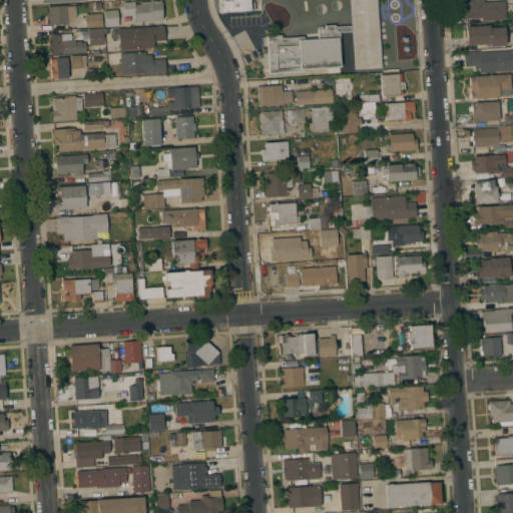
[(134,1),(134,4),(140,4),(139,1),(149,1),(149,0),(160,0),(162,19),(134,21),(133,15),(123,16),(122,2),(134,1)]
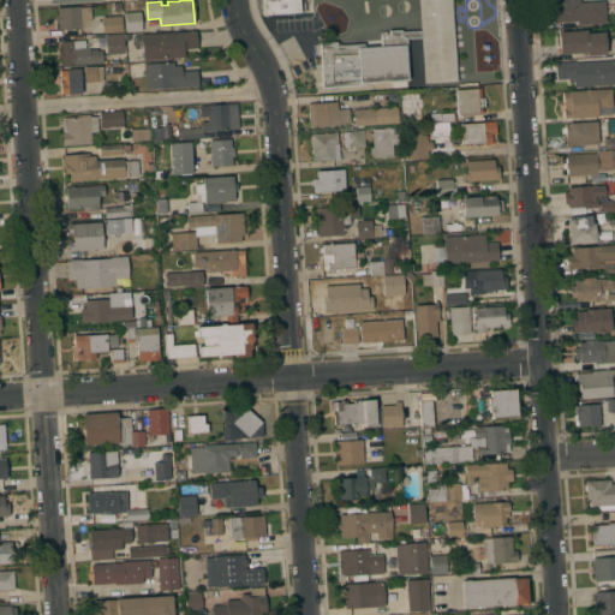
[(298,0),(299,12),(263,15),(262,0),(298,0)]
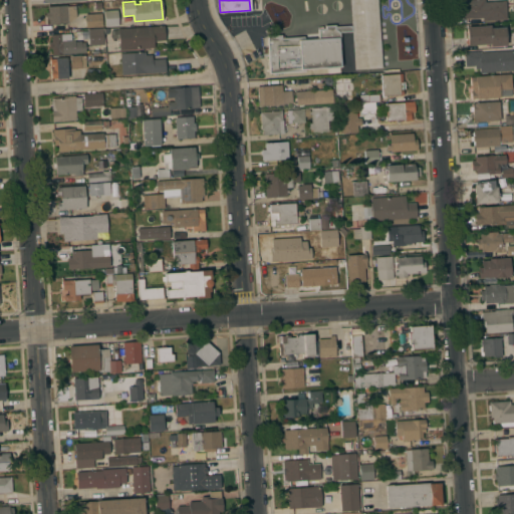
[(349,0),(376,0),(381,67),(354,69),(352,31),(351,25),(349,0)]
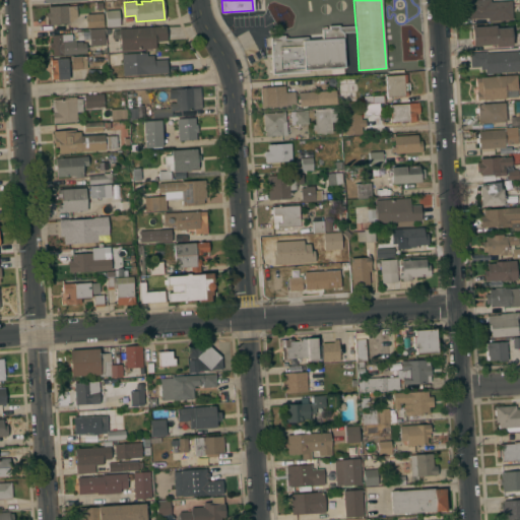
[(490,0),(491,1),(511,0),(512,7),(514,7),(514,12),(512,12),(512,19),(488,21),(488,18),(468,19),(467,0),(490,0)]
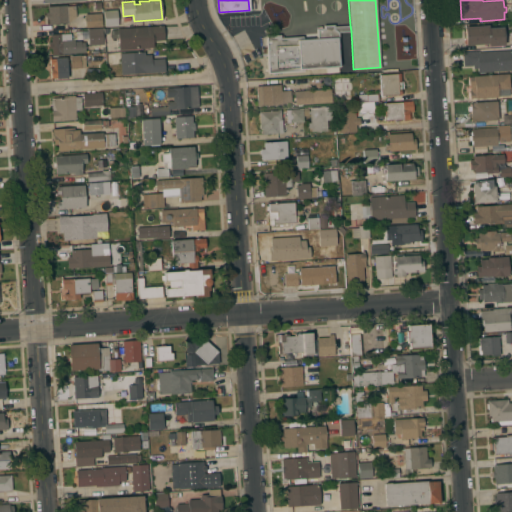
[(75,5),(76,17),(68,23),(48,24),(48,19),(46,19),(45,12),(48,12),(47,6),(67,5),(67,6),(75,5)]
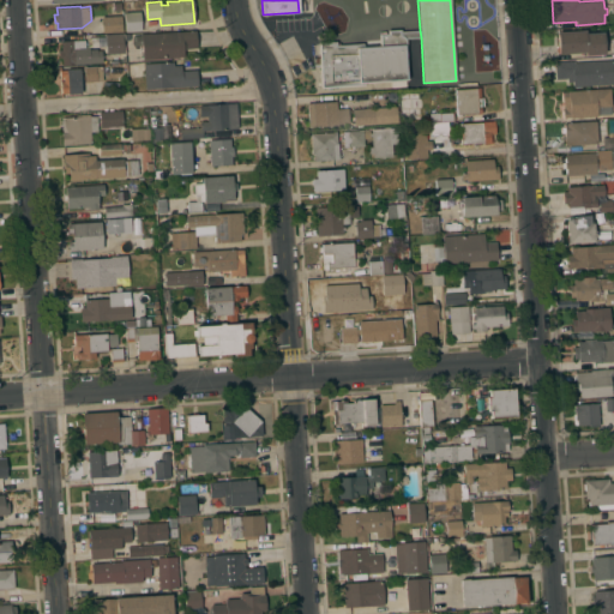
[(125,31),(124,12),(140,11),(142,30),(125,31)]
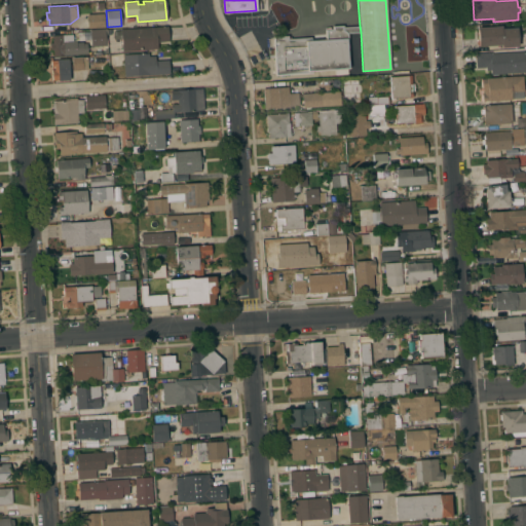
[(104,13),(105,27),(87,28),(87,14),(104,13)]
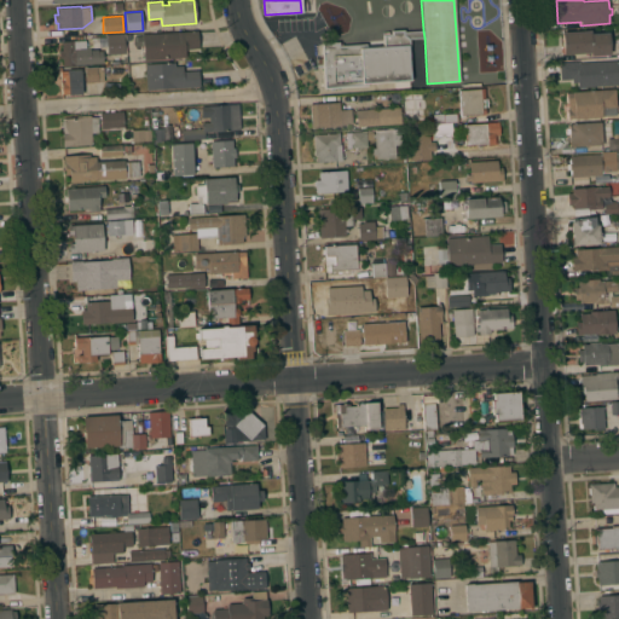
[(409,39),(410,45),(406,46),(409,80),(368,82),(368,86),(324,88),(320,42),(339,41),(339,45),(365,44),(366,48),(382,47),(382,34),(391,34),(391,30),(404,29),(404,32),(423,30),(424,38),(409,39)]
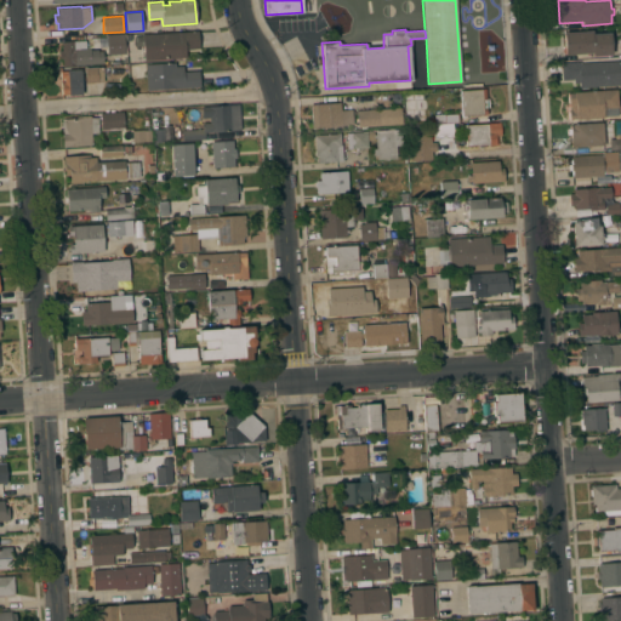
[(198,30),(199,49),(186,50),(186,58),(143,61),(142,34),(198,30)]
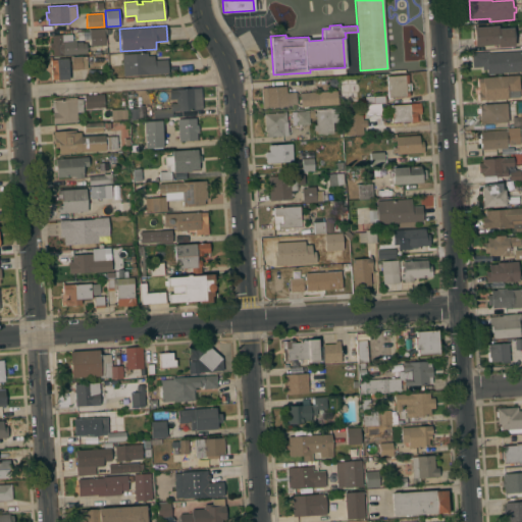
[(497,25),(498,29),(513,28),(514,46),(498,47),(497,45),(474,46),(473,28),(497,25)]
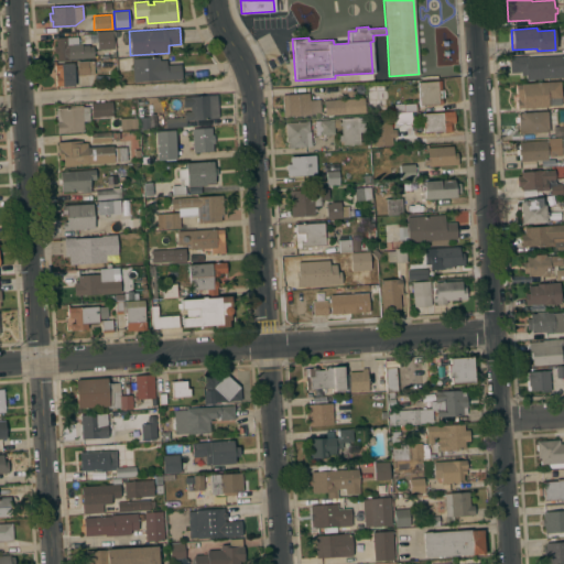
[(112,31),(114,49),(97,50),(96,32),(112,31)]
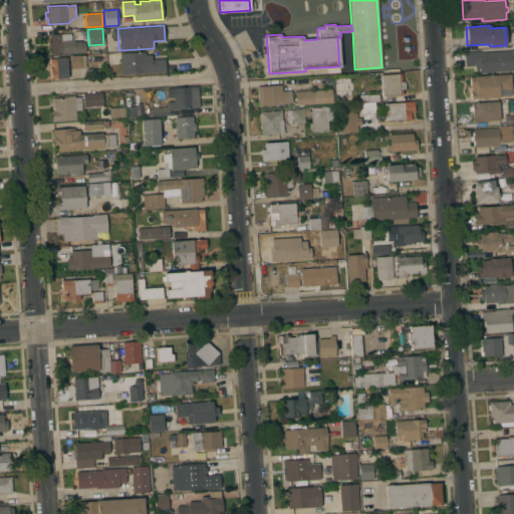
[(85,52),(63,54),(63,55),(52,55),(52,48),(49,48),(48,42),(51,41),(51,35),(70,33),(71,39),(74,39),(74,41),(81,41),(81,42),(84,42),(85,52)]
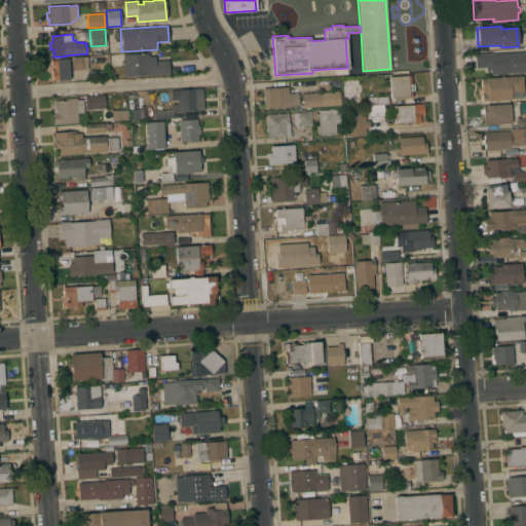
[(491,52),(491,54),(523,51),(525,72),(491,74),(490,70),(485,70),(485,67),(476,68),(475,53),(491,52)]
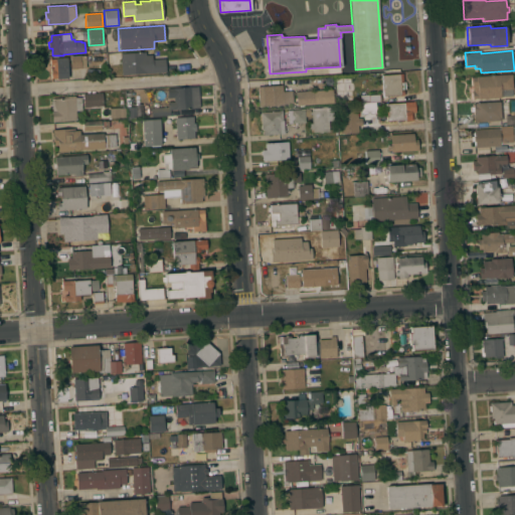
[(145,51),(146,55),(152,54),(152,59),(165,58),(166,71),(122,74),(120,53),(145,51)]
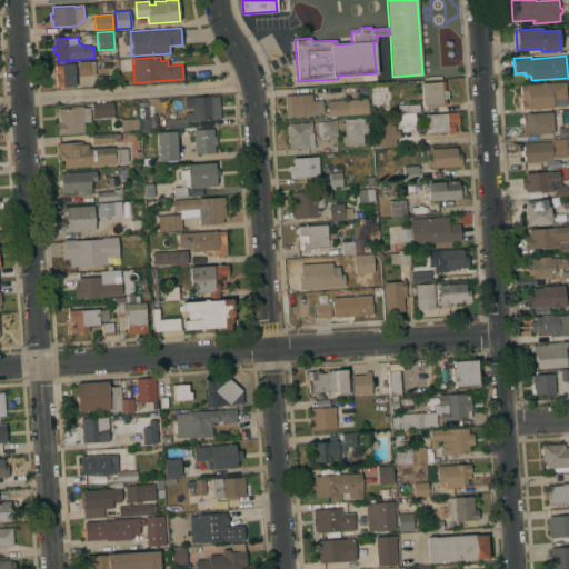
[(95,61),(96,75),(90,75),(90,76),(79,77),(78,62),(91,61),(95,61)]
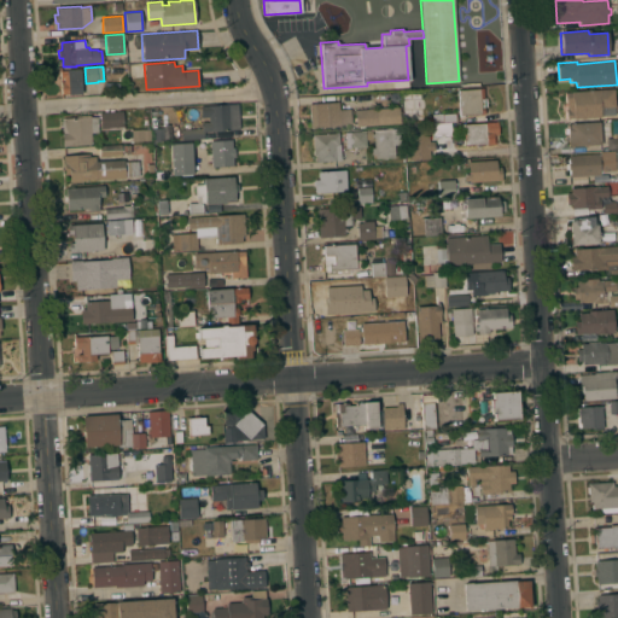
[(81,94),(68,95),(68,94),(63,94),(63,97),(62,97),(60,81),(64,81),(63,77),(60,79),(59,69),(60,69),(62,70),(66,70),(80,69),(81,94)]
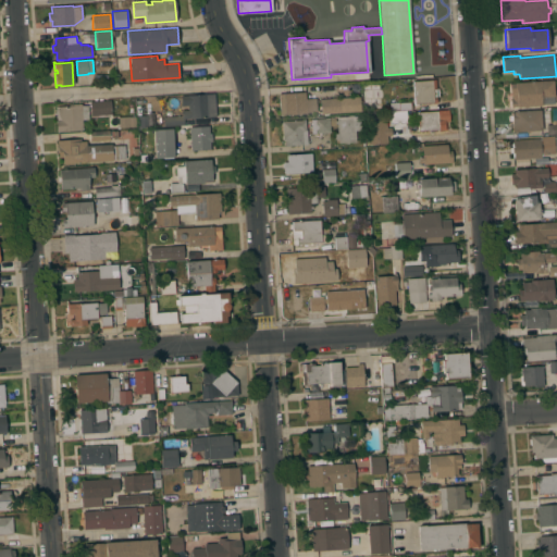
[(412,82),(435,79),(435,88),(436,88),(436,97),(436,102),(415,103),(412,82)]
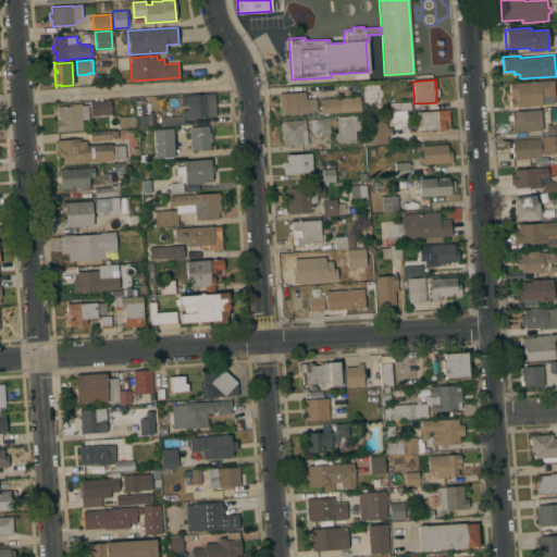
[(555,104),(528,106),(528,108),(524,108),(524,106),(510,107),(510,99),(511,99),(511,95),(509,95),(509,84),(553,81),(555,104)]
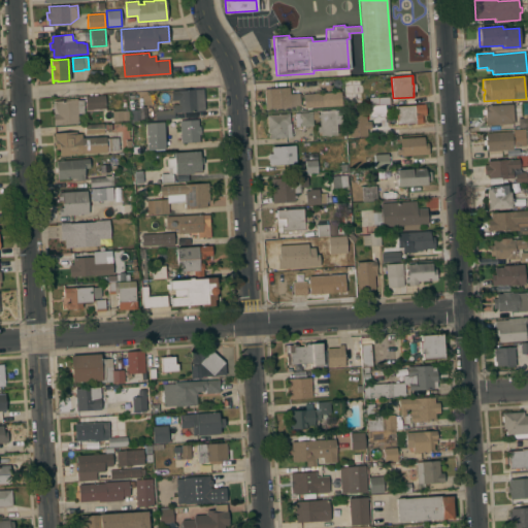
[(289,87),(290,94),(299,93),(300,105),(291,106),(291,107),(265,109),(264,89),(289,87)]
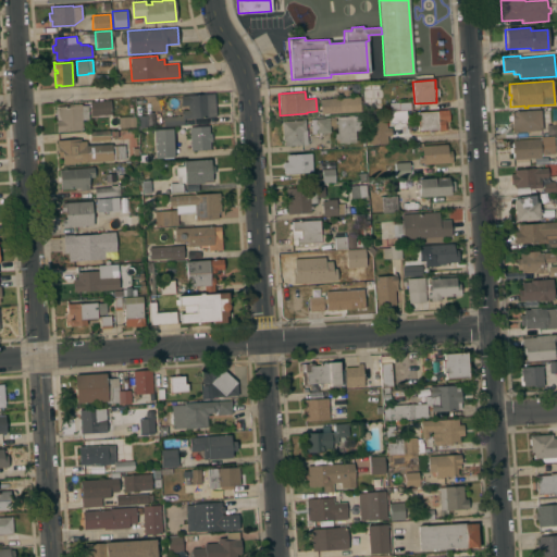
[(214,94),(215,116),(184,119),(184,125),(163,126),(163,118),(182,116),(181,111),(188,110),(187,106),(181,106),(180,96),(214,94)]
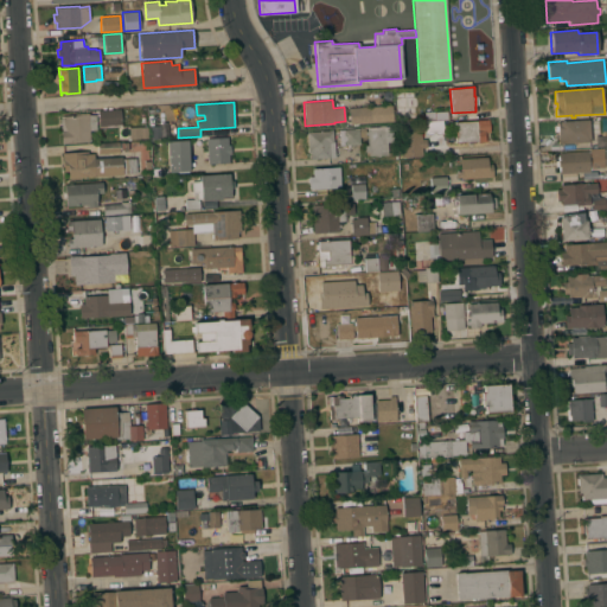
[(391,104),(393,121),(350,125),(349,108),(391,104)]
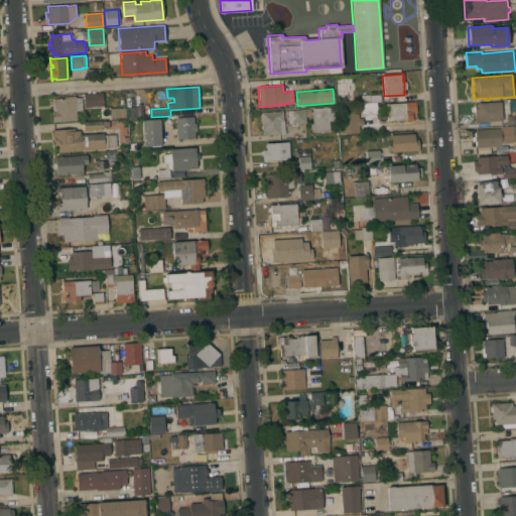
[(75,98),(82,97),(82,101),(84,101),(84,94),(102,93),(103,106),(85,107),(85,105),(82,105),(83,110),(76,111),(77,120),(52,121),(51,111),(52,111),(51,99),(66,98),(65,93),(75,93),(75,94),(75,98)]
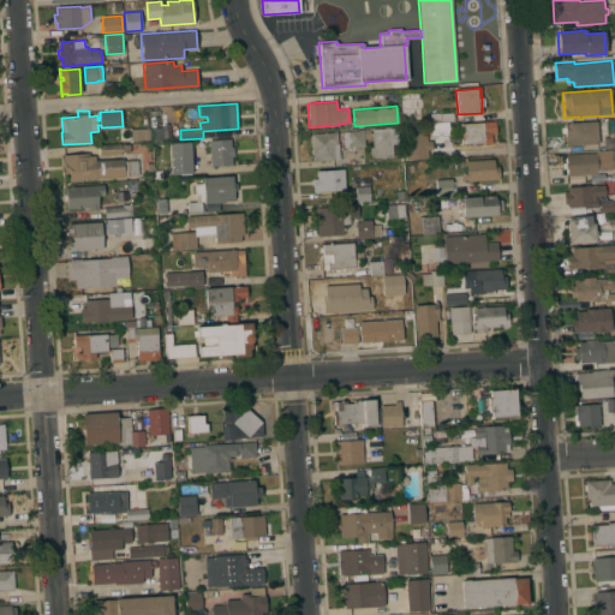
[(429,137),(428,113),(440,112),(440,113),(453,112),(453,121),(448,121),(449,135),(429,137)]
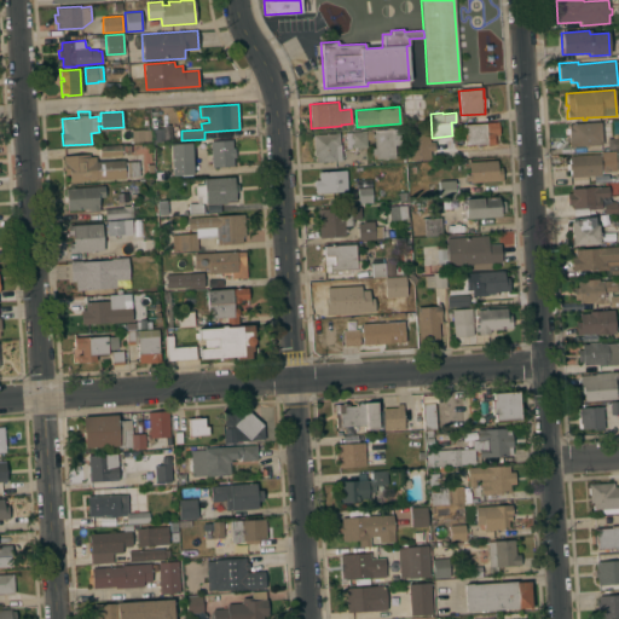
[(498,122),(499,136),(495,136),(496,144),(487,145),(487,144),(464,145),(463,125),(498,122)]
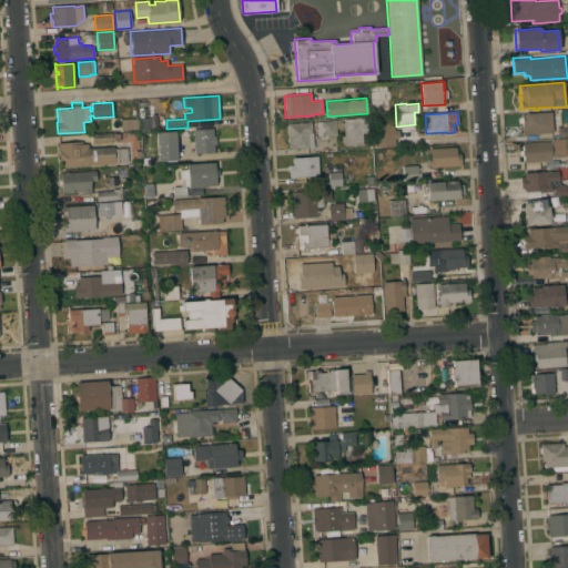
[(550,112),(551,132),(541,133),(541,134),(538,134),(538,133),(523,134),(521,123),(519,123),(519,118),(521,118),(520,114),(524,114),(524,113),(550,112)]
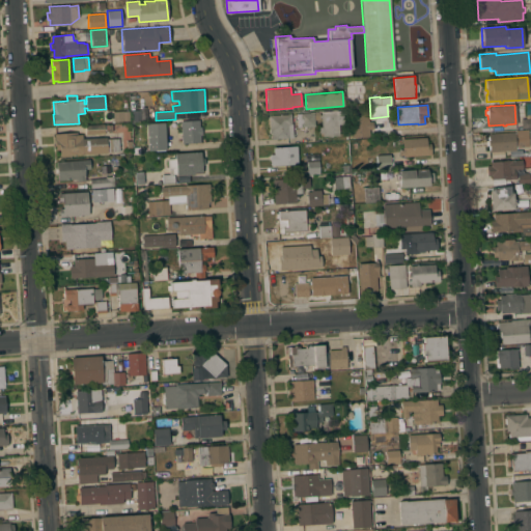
[(112,111),(122,110),(122,111),(129,111),(130,120),(113,121),(112,111)]
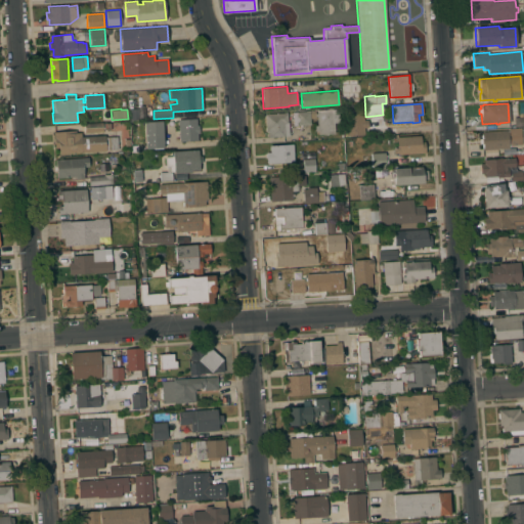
[(138,108),(138,120),(130,120),(130,108),(138,108)]
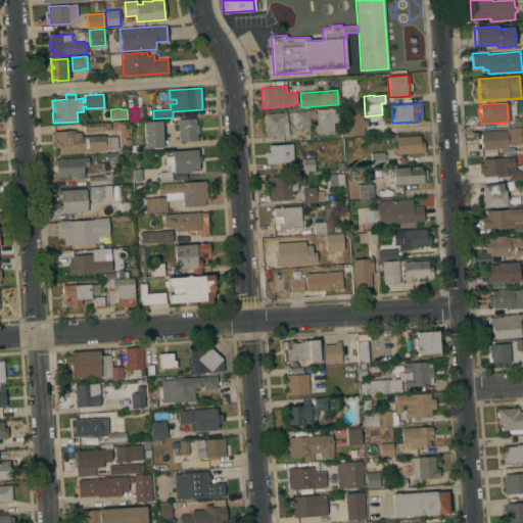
[(316,116),(315,116),(314,113),(316,112),(316,109),(338,108),(339,122),(333,123),(334,133),(318,134),(317,131),(315,131),(315,126),(317,125),(317,122),(316,116)]
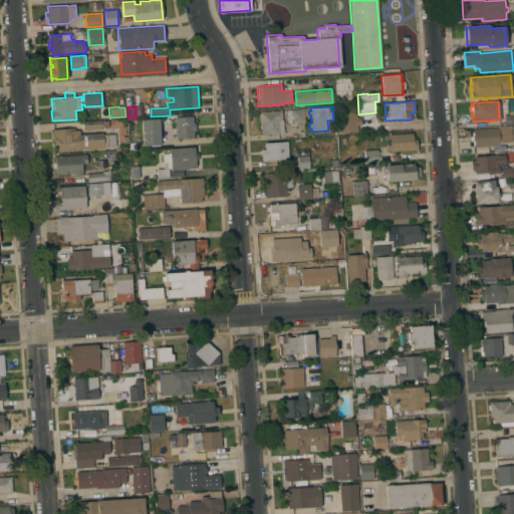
[(304,122),(288,123),(287,109),(303,108),(304,122)]
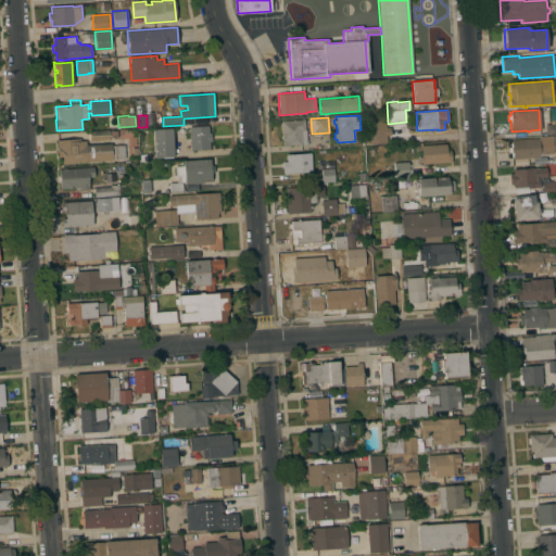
[(304,119),(305,129),(306,129),(307,144),(285,146),(283,140),(281,140),(280,121),(304,119)]
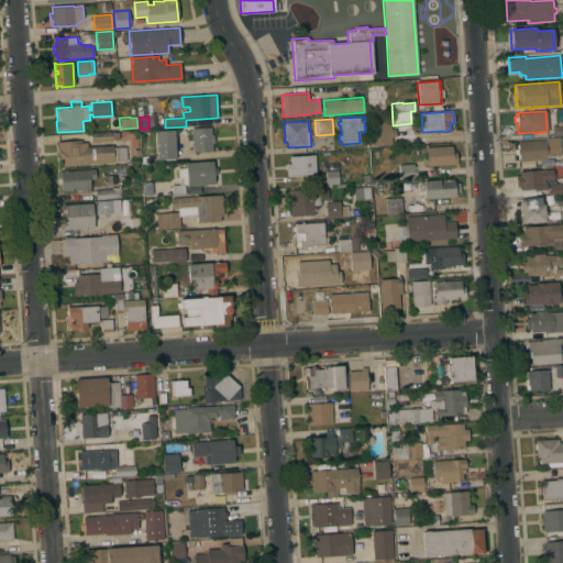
[(390,121),(390,129),(395,129),(396,138),(392,138),(392,145),(372,146),(370,122),(390,121)]
